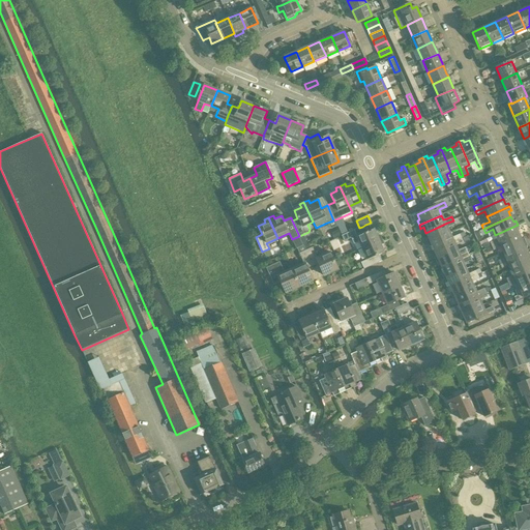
[(428,237),(425,239),(427,242),(447,234),(449,233),(447,228),(454,224),(453,221),(447,223),(425,233),(428,237)]
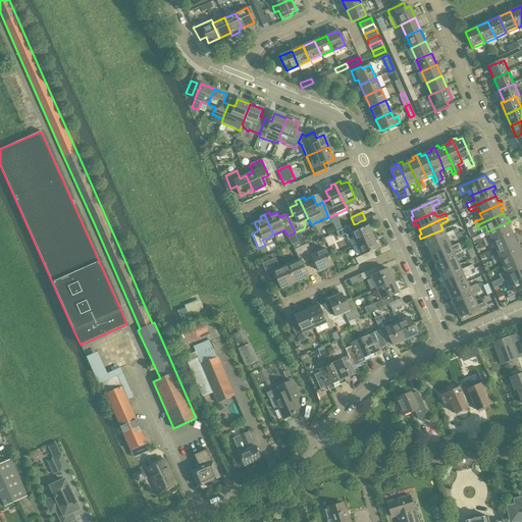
[(342,229),(336,232),(338,238),(346,235),(349,241),(354,239),(356,245),(375,237),(376,236),(374,231),(373,231),(371,232),(368,225),(363,228),(360,221),(357,223),(354,224),(342,229)]
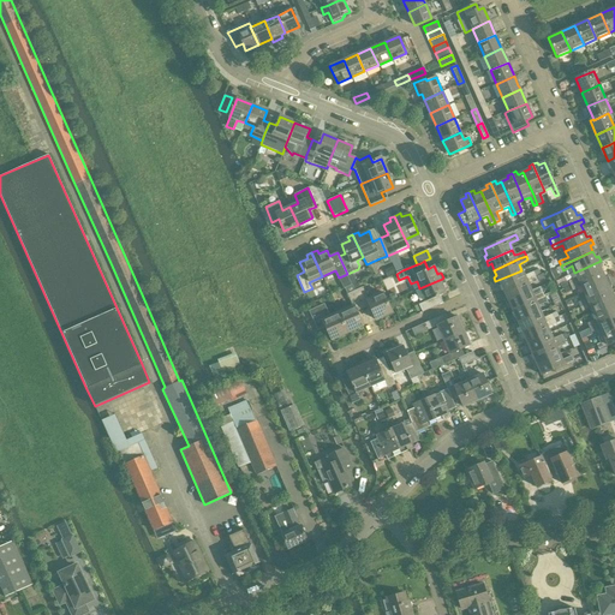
[(577,279),(568,282),(571,286),(602,273),(599,266),(603,264),(601,261),(574,273),(577,279)]
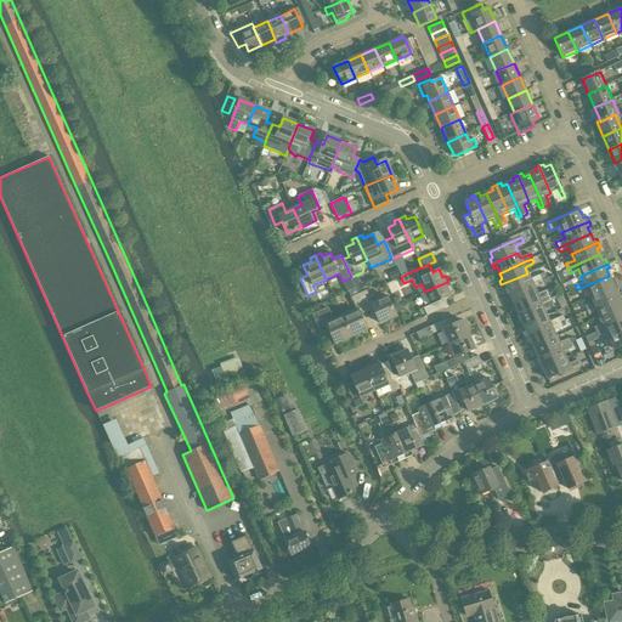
[(397,270),(388,273),(391,281),(400,277),(397,270)]
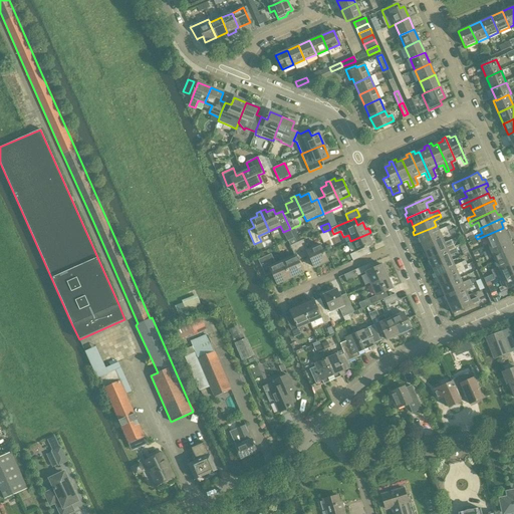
[(434,227),(414,235),(416,239),(418,238),(421,243),(434,238),(448,231),(452,229),(450,226),(446,228),(439,231),(436,226),(434,227)]
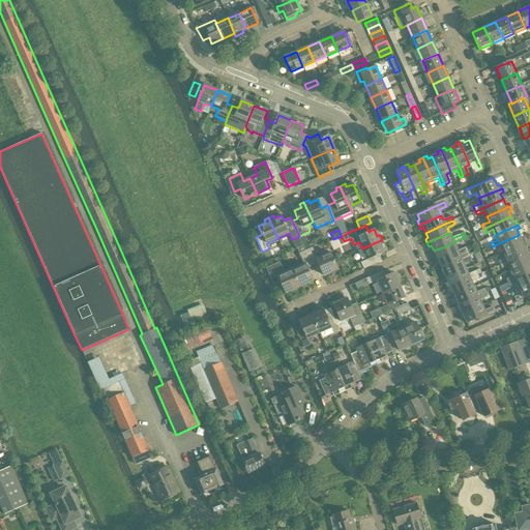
[(519,235),(492,246),(493,251),(501,247),(503,253),(526,242),(524,238),(521,240),(519,235)]
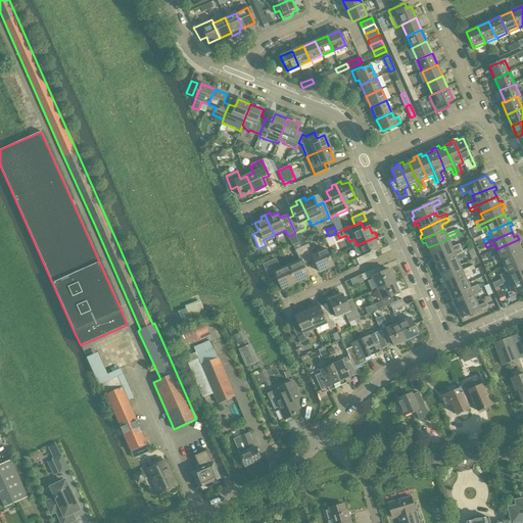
[(430,252),(428,253),(429,257),(441,252),(452,247),(449,242),(457,239),(456,235),(441,242),(428,247),(430,252)]
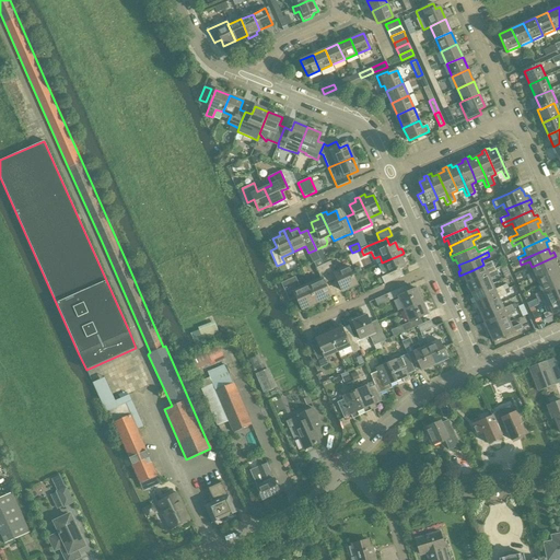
[(387,275),(381,278),(384,282),(384,284),(399,278),(404,276),(400,269),(406,267),(403,259),(405,258),(406,258),(404,253),(403,254),(382,263),(387,275)]
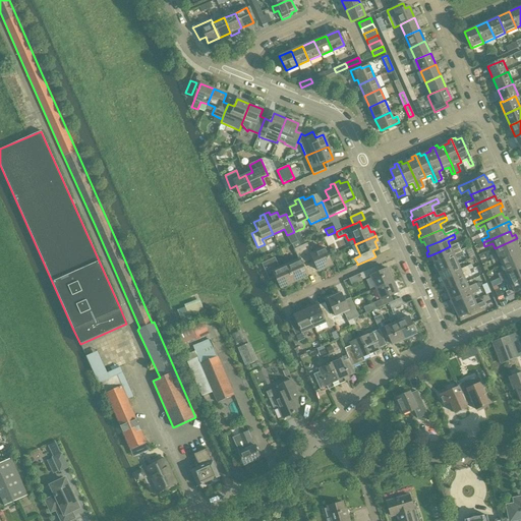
[(497,253),(489,256),(491,261),(518,248),(516,243),(519,242),(517,238),(495,248),(497,253)]
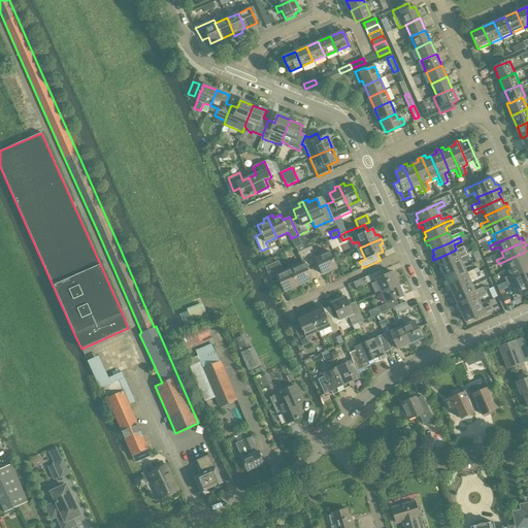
[(336,268),(329,252),(316,258),(310,246),(304,250),(311,265),(317,262),(322,274),(336,268)]
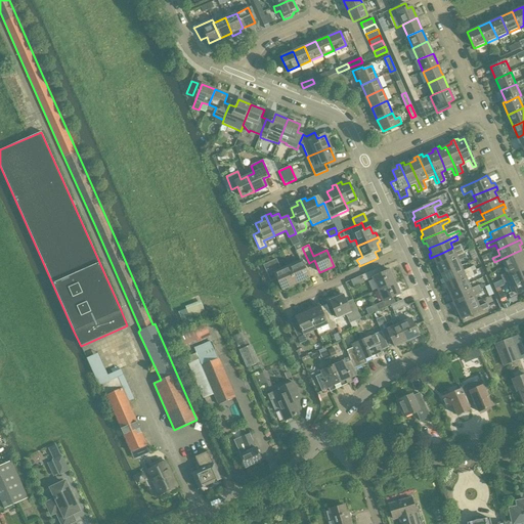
[(442,253),(430,258),(432,262),(434,261),(437,266),(442,264),(442,263),(454,258),(464,254),(463,250),(461,245),(452,248),(442,253)]
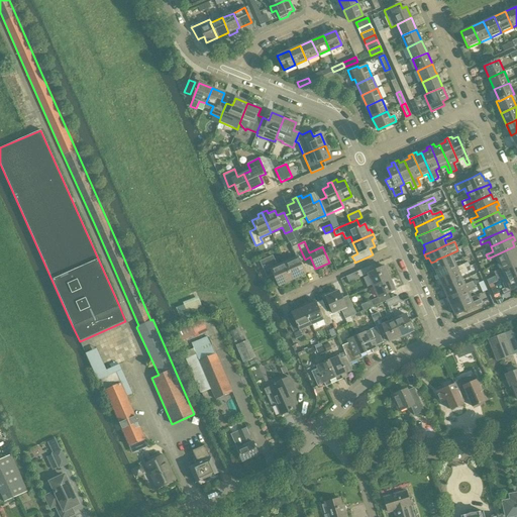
[(305,274),(299,262),(305,260),(298,244),(292,247),(297,257),(284,264),(287,271),(291,280),(305,274)]
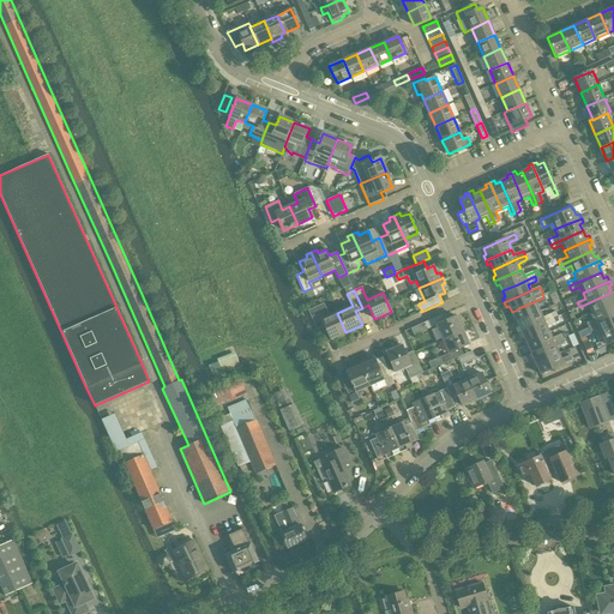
[(611,293),(579,307),(581,312),(589,307),(593,313),(613,304),(613,298),(613,299),(611,293)]
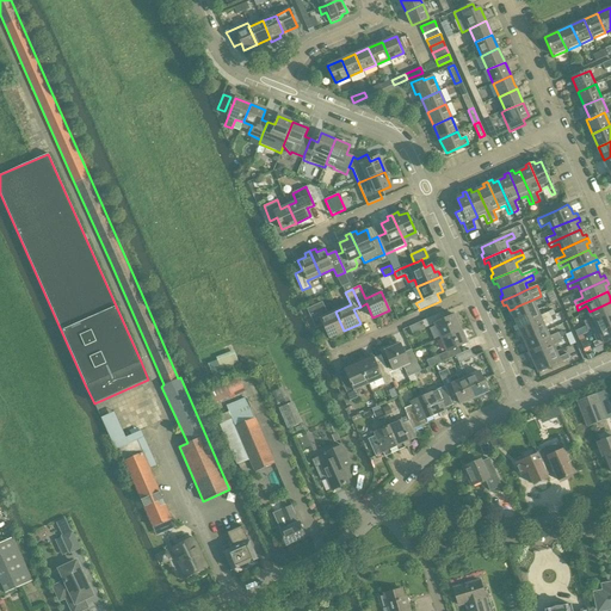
[(512,315),(508,316),(511,322),(516,320),(537,310),(535,304),(543,300),(541,296),(530,301),(516,307),(516,308),(510,310),(512,315)]
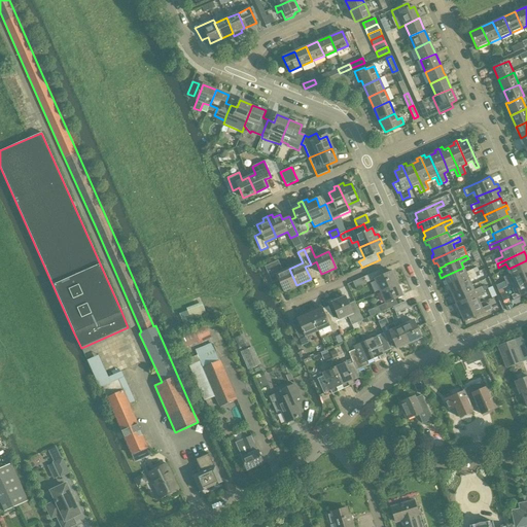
[(292,276),(289,269),(283,272),(278,260),(265,267),(272,284),(279,281),(284,291),(296,285),(292,276)]
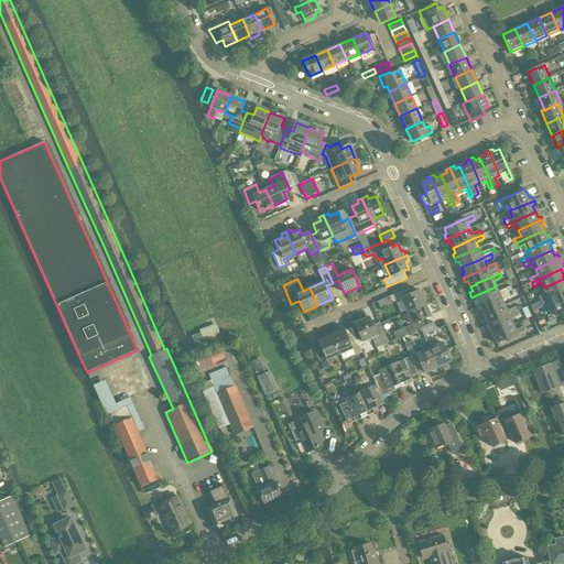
[(546,293),(539,297),(541,301),(563,290),(563,279),(544,288),(546,293)]
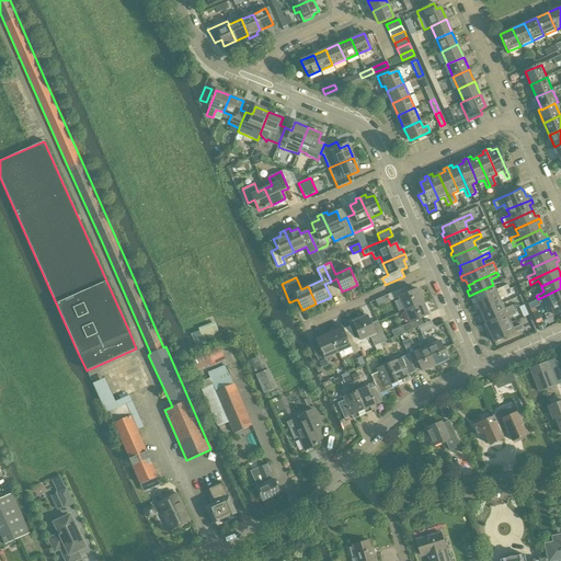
[(473,294),(469,296),(471,299),(472,298),(473,298),(477,304),(505,292),(504,287),(495,290),(493,285),(473,294)]
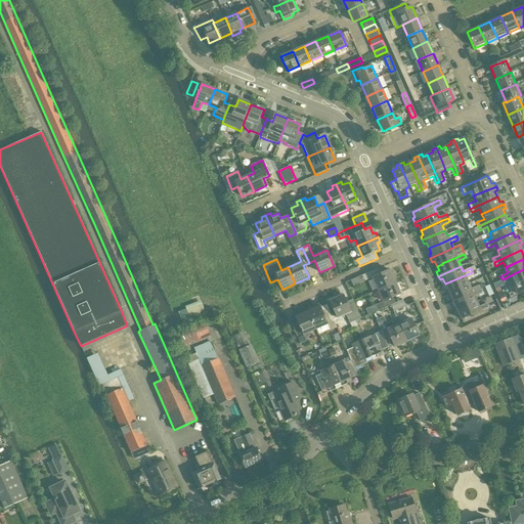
[(376,269),(361,275),(364,281),(373,277),(378,290),(395,282),(394,279),(395,279),(392,273),(391,273),(389,270),(382,273),(379,274),(376,269)]
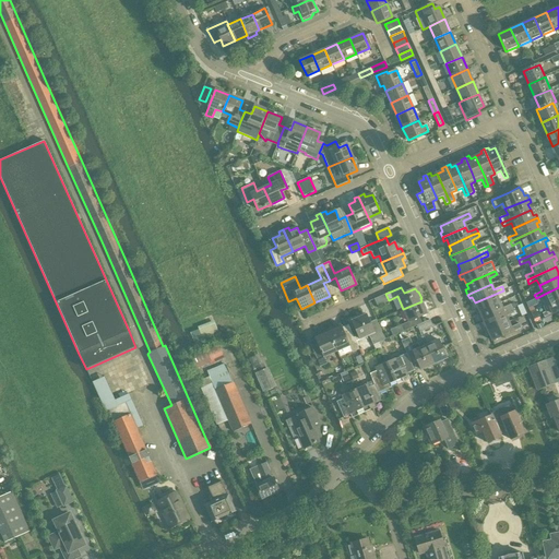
[(558,287),(536,298),(537,302),(545,299),(548,305),(558,299),(558,287)]
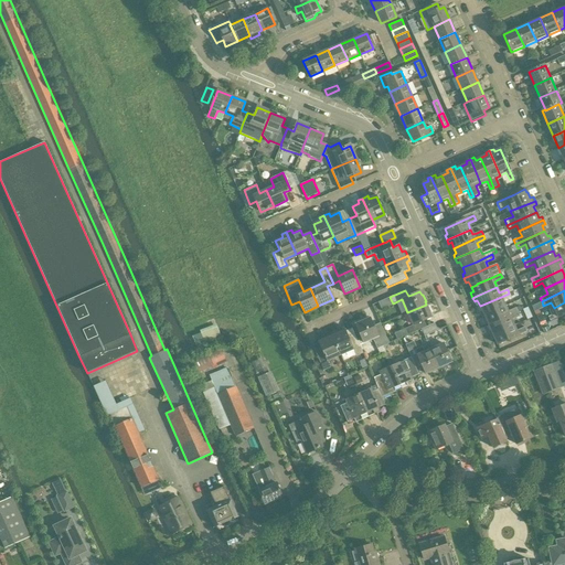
[(482,312),(480,313),(481,317),(505,306),(503,301),(511,297),(509,294),(480,306),(482,312)]
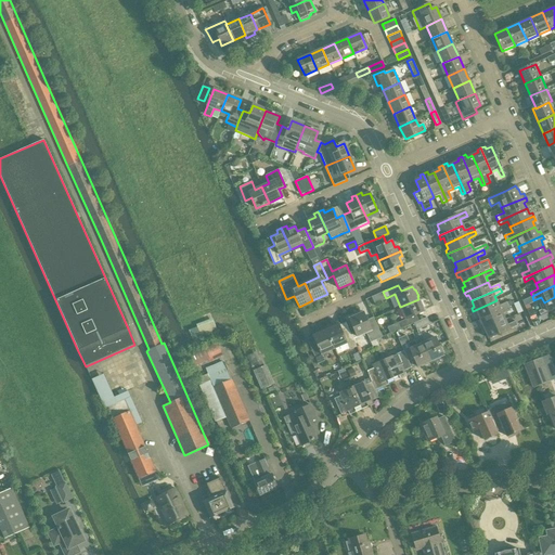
[(546,308),(539,311),(540,315),(547,312),(549,312),(554,309),(554,297),(544,302),(546,308)]
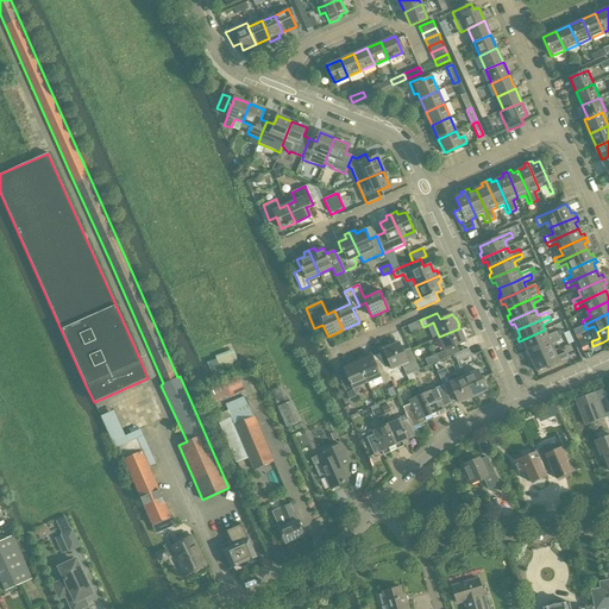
[(435,355),(425,359),(428,366),(439,362),(453,355),(456,355),(453,347),(457,346),(465,341),(464,338),(465,338),(462,331),(460,331),(459,328),(439,337),(445,350),(435,355)]
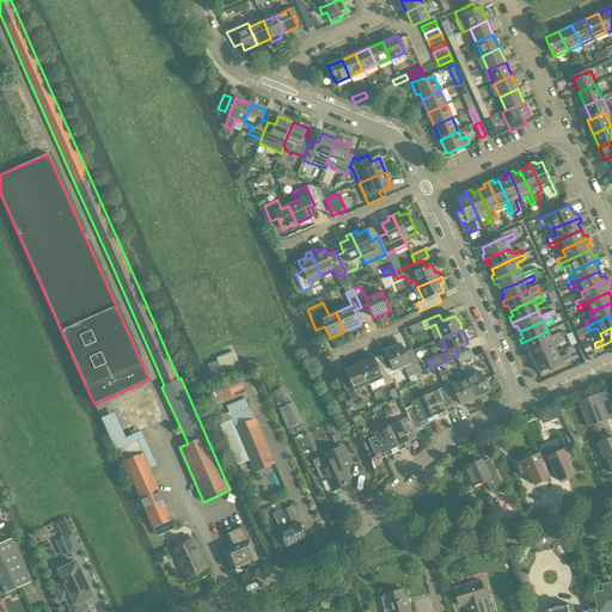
[(548,331),(521,343),(524,348),(526,347),(530,353),(561,338),(558,334),(550,337),(548,331)]
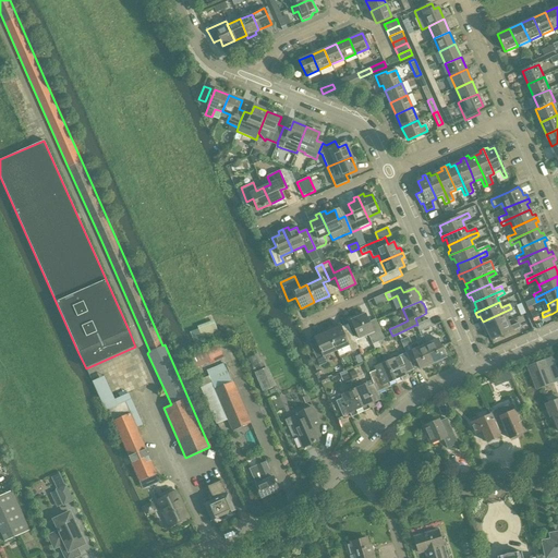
[(485,327),(483,328),(484,332),(508,322),(506,316),(513,313),(511,308),(483,322),(485,327)]
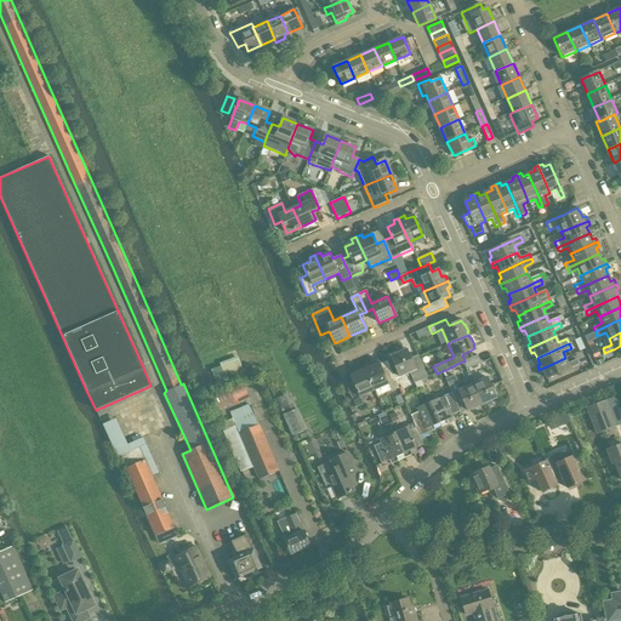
[(600,355),(596,345),(590,347),(594,358),(600,355)]
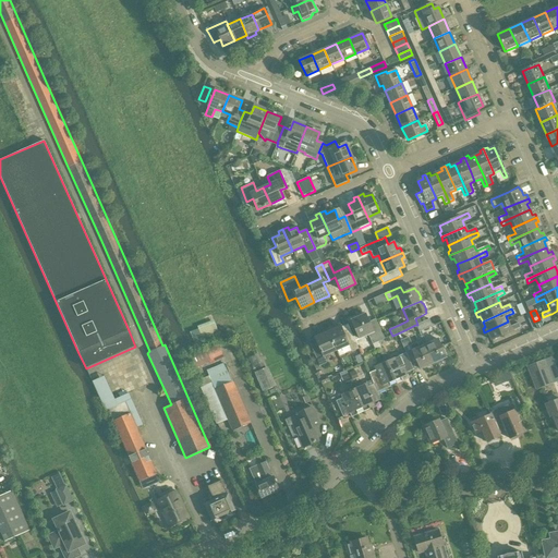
[(372,344),(384,339),(375,319),(368,322),(365,314),(351,320),(359,339),(368,335),(372,344)]
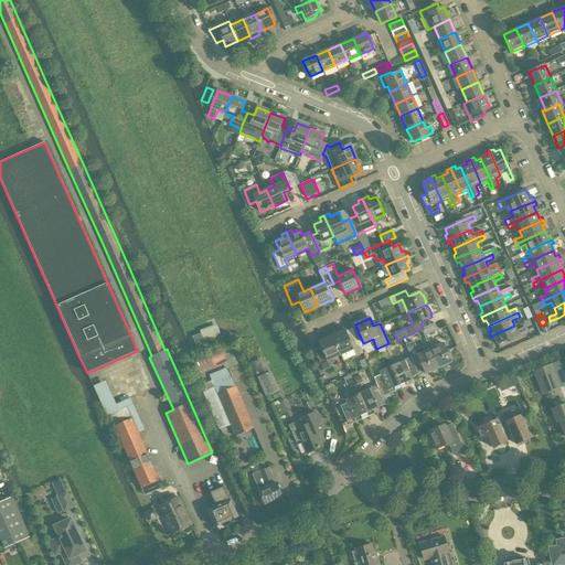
[(423,329),(420,329),(424,337),(437,330),(434,323),(426,327),(423,329)]
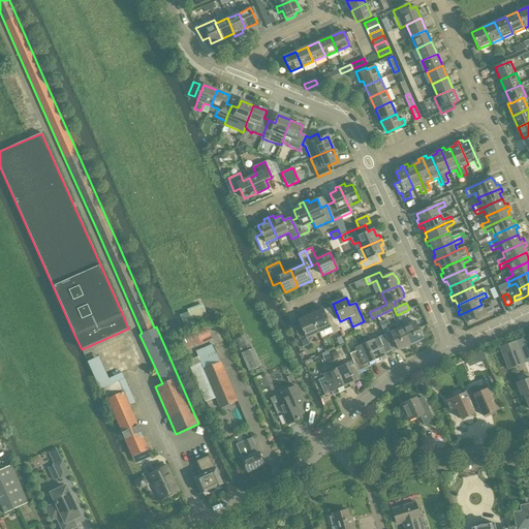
[(481,305),(459,315),(461,318),(463,317),(466,323),(486,314),(493,311),(491,307),(484,310),(481,305)]
